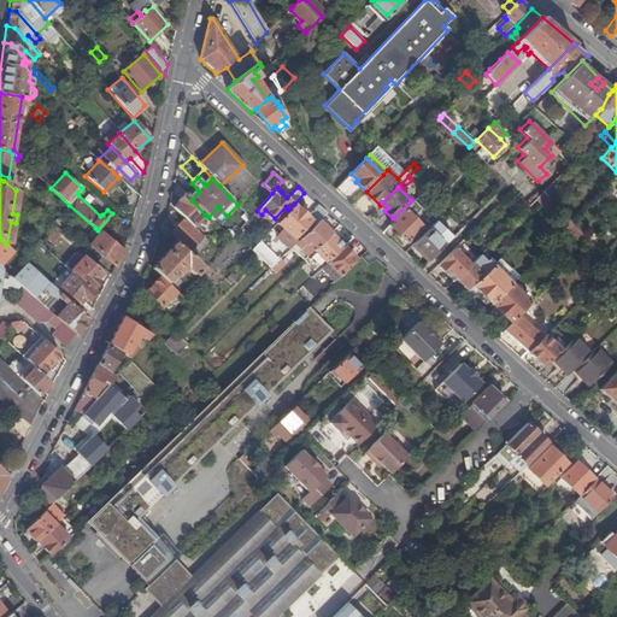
[(189,198),(192,200),(199,192),(198,191),(189,198)]
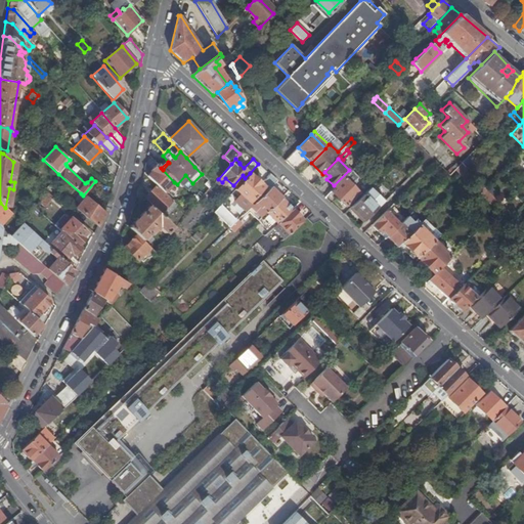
[(471,173),(462,163),(455,169),(465,179),(466,178),(471,173)]
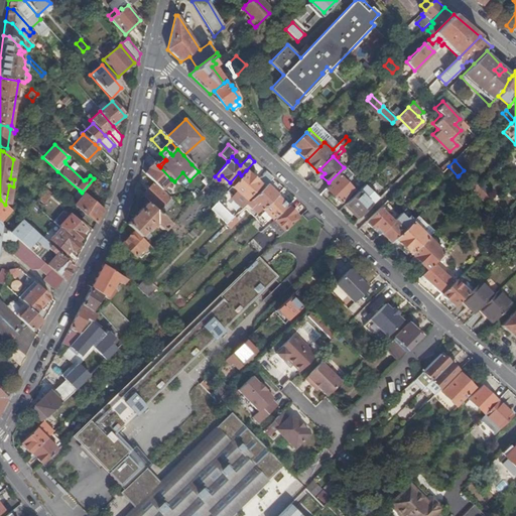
[(149,169),(144,173),(153,182),(161,189),(171,179),(160,167),(158,165),(154,161),(148,168),(149,169)]
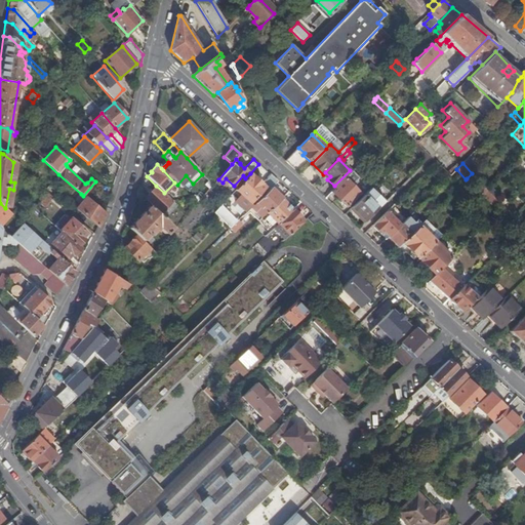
[(264,194),(271,188),(277,182),(270,174),(263,180),(258,176),(255,179),(250,173),(245,178),(235,190),(241,195),(238,198),(246,206),(251,201),(260,191),(264,194)]
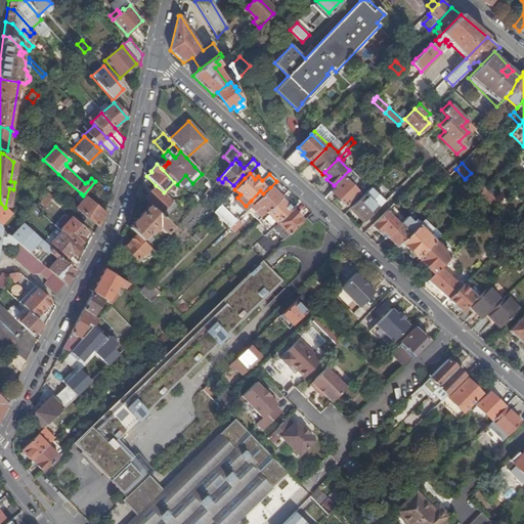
[(486,189),(471,173),(466,178),(482,194),(486,189)]
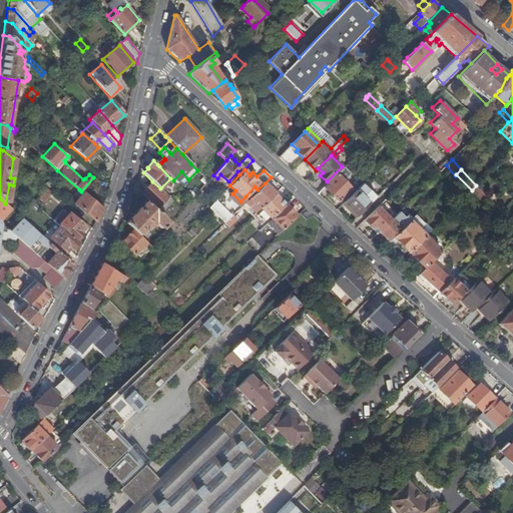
[(340,171),(324,187),(331,193),(333,195),(339,202),(354,188),(345,180),(342,176),(343,174),(340,171)]
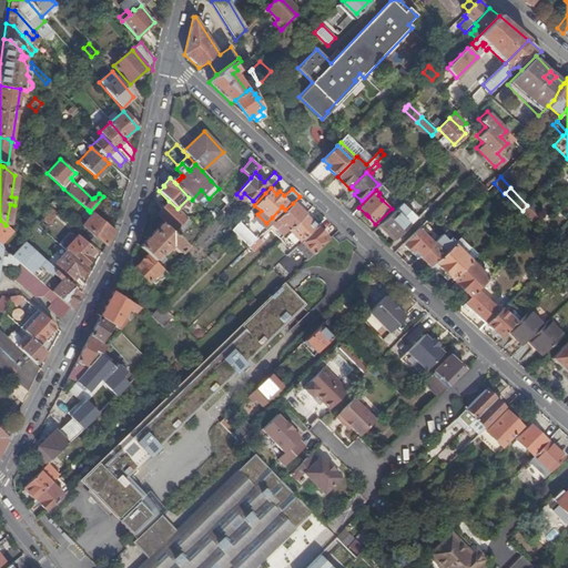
[(53,200),(49,205),(51,209),(56,212),(59,215),(64,209),(53,200)]
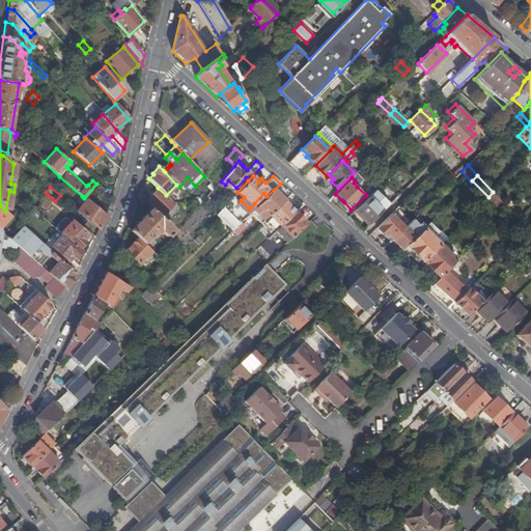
[(152,207),(151,210),(169,226),(172,223),(168,218),(178,207),(166,195),(158,188),(145,200),(152,207)]
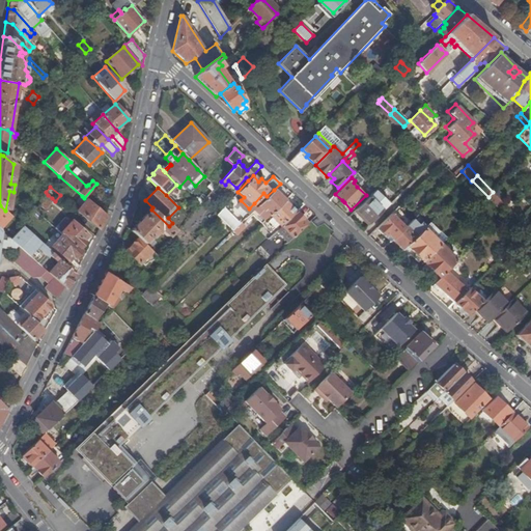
[(269,216),(285,200),(274,190),(267,196),(257,206),(253,210),(263,221),(269,216)]
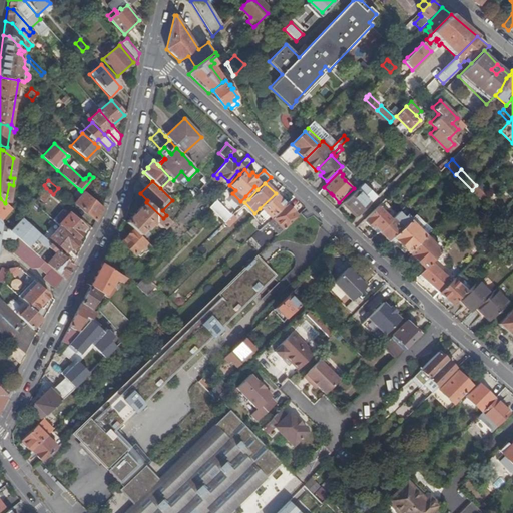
[(344,202),(357,215),(376,197),(363,184),(344,202)]
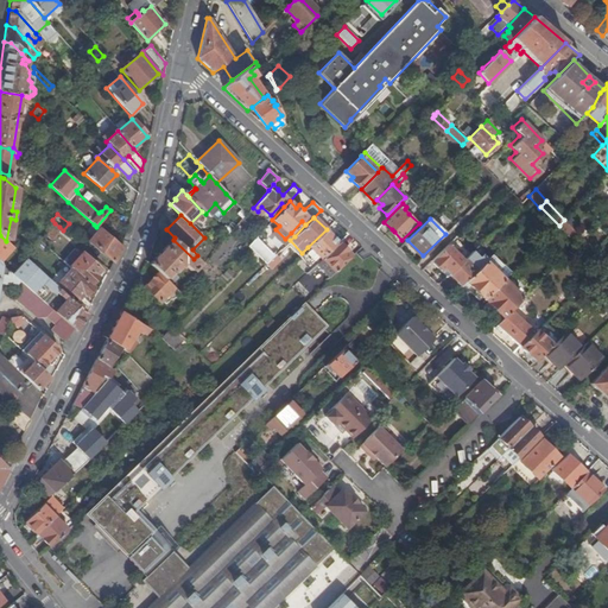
[(582,239),(564,220),(559,226),(577,245),(582,239)]
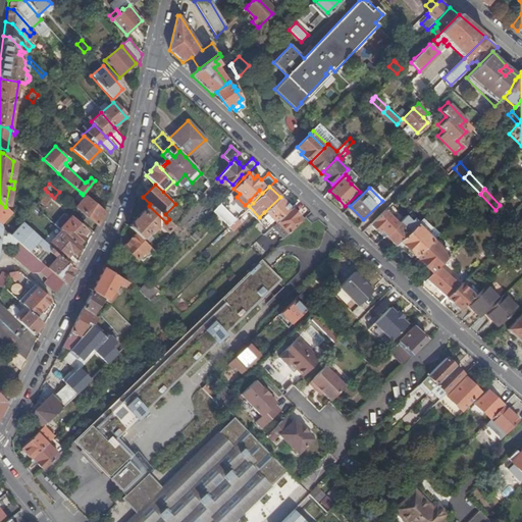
[(51,195),(47,192),(39,201),(43,205),(51,195)]
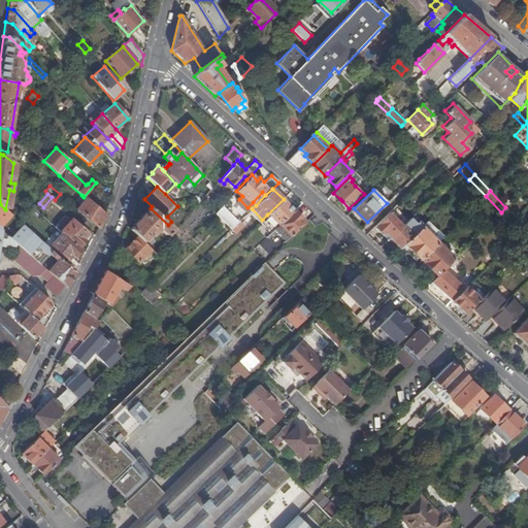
[(98,227),(104,215),(84,197),(81,195),(77,200),(81,204),(77,209),(98,227)]
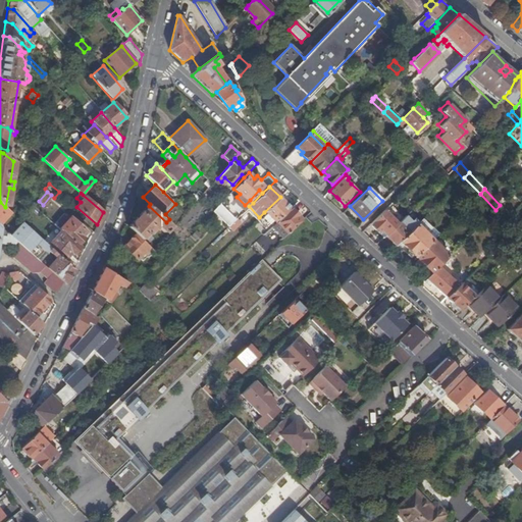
[(501,204),(505,200),(500,195),(496,199),(501,204)]
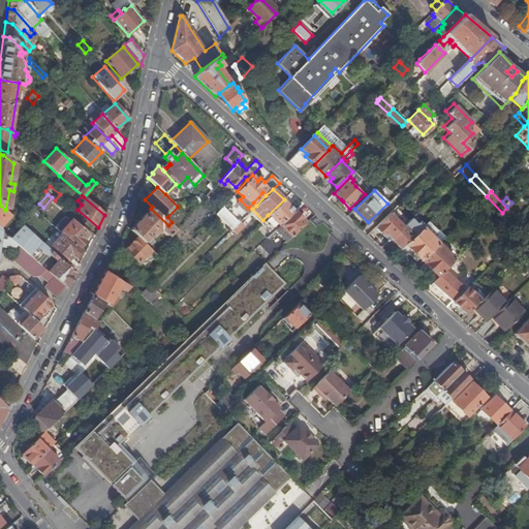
[(248,213),(252,209),(256,206),(253,203),(248,208),(240,199),(237,203),(248,213)]
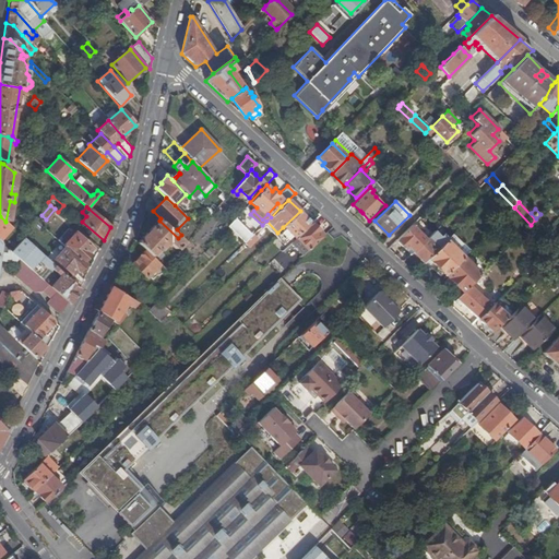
[(295,239),(311,223),(300,211),(283,227),(295,239)]
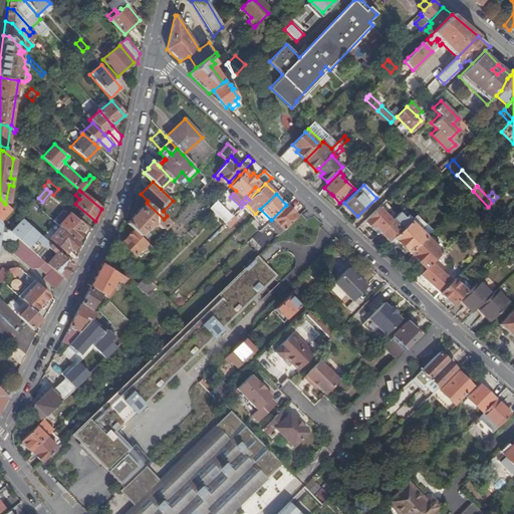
[(0,199),(0,221),(10,209),(5,204),(0,199)]
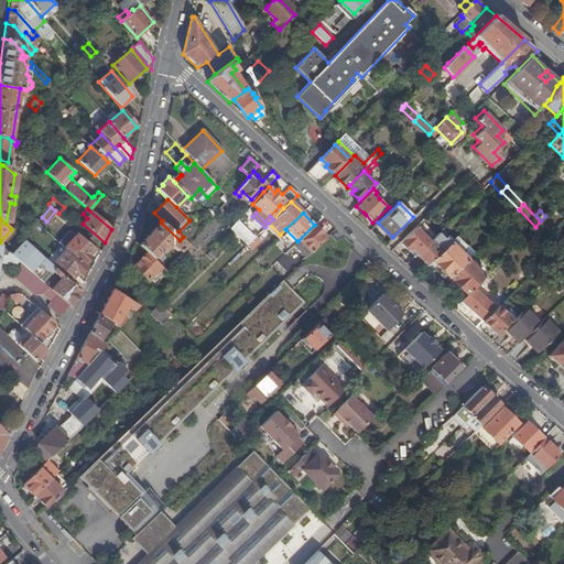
[(183,237),(194,225),(190,220),(179,231),(183,237)]
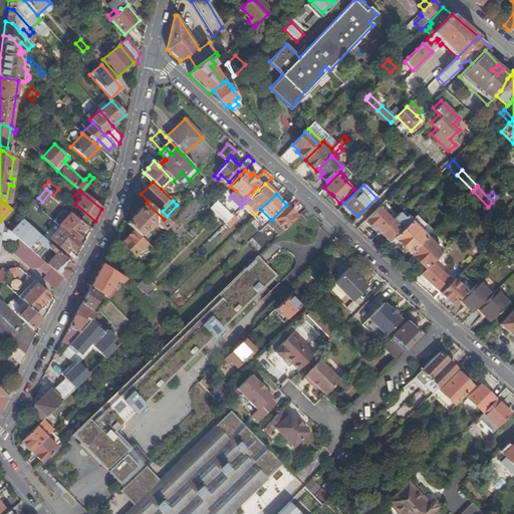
[(210,208),(225,223),(232,216),(216,201),(210,208)]
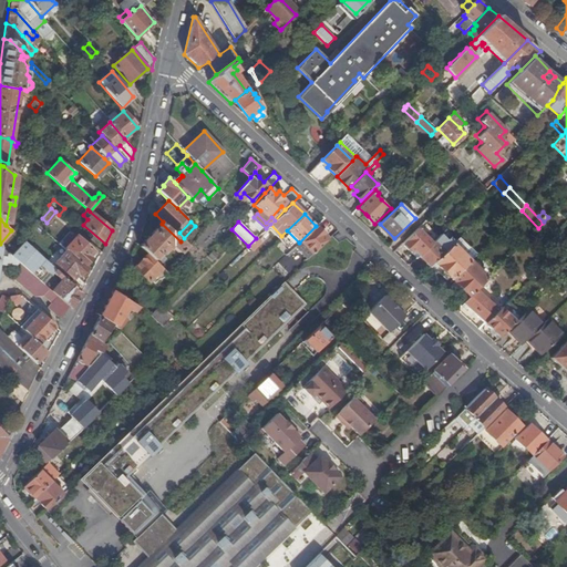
[(555,233),(544,222),(543,223),(538,228),(536,229),(547,240),(555,233)]
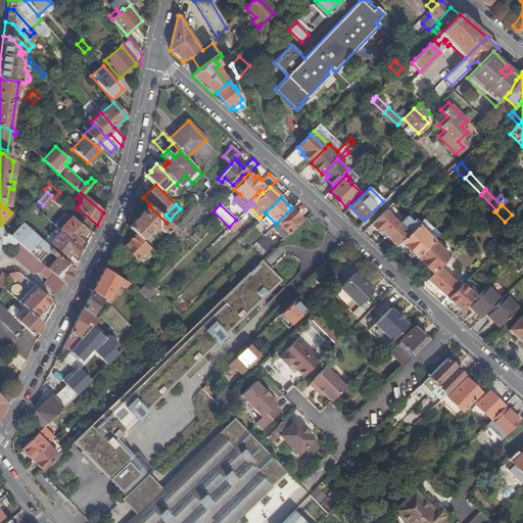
[(148,205),(128,227),(135,234),(141,240),(147,234),(148,234),(157,225),(158,227),(164,233),(170,227),(167,223),(149,206),(148,205)]
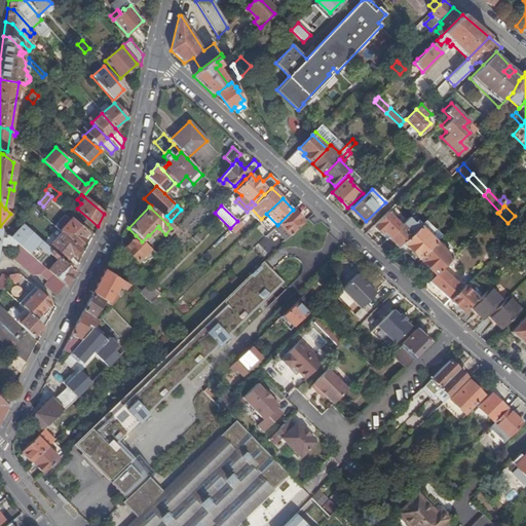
[(247,212),(258,222),(261,219),(251,208),(247,212)]
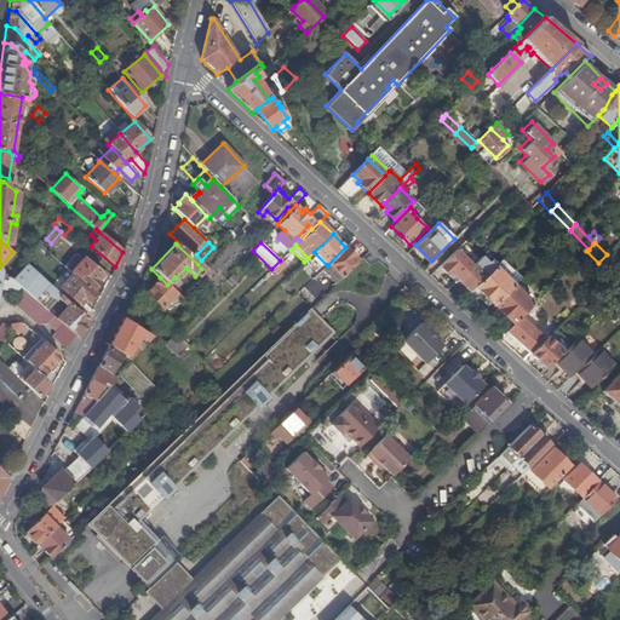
[(415,245),(413,247),(430,263),(431,260),(415,245)]
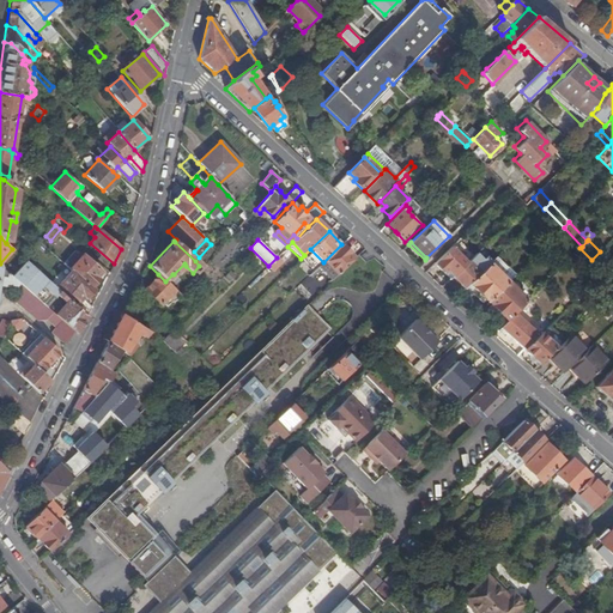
[(320,266),(332,279),(353,259),(349,254),(350,253),(341,244),(323,262),(320,266)]
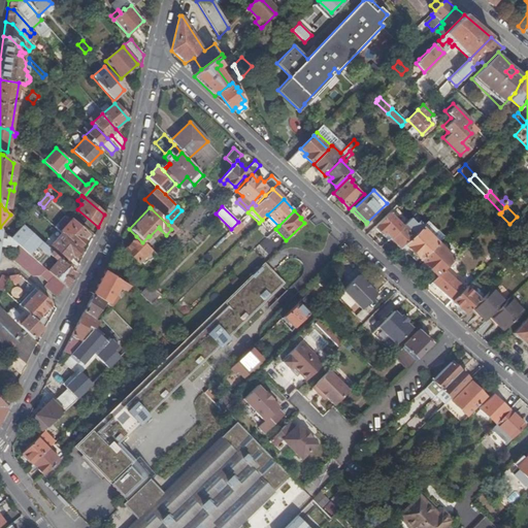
[(385,233),(390,238),(403,226),(390,212),(374,227),(383,235),(385,233)]
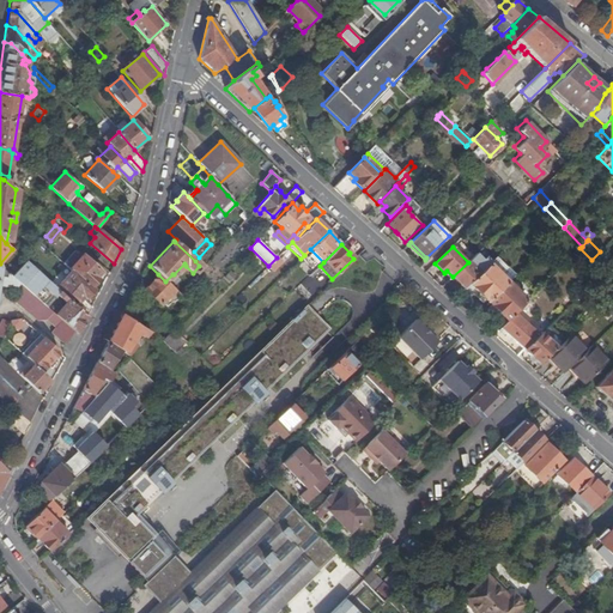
[(314,272),(320,266),(323,262),(310,249),(304,255),(301,259),(314,272)]
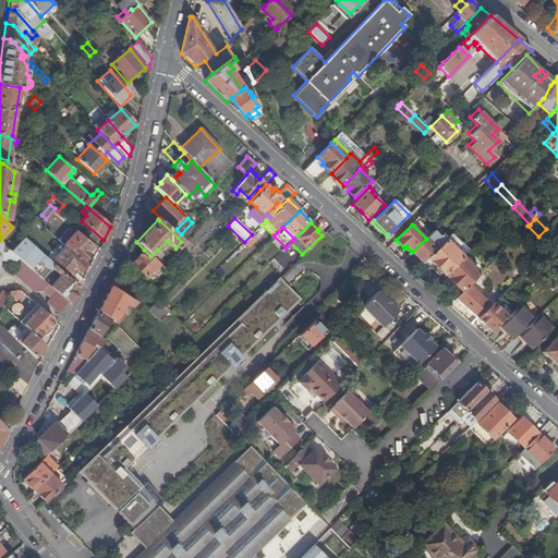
[(65,246),(83,262),(89,254),(87,252),(91,246),(72,229),(68,229),(58,240),(65,246)]
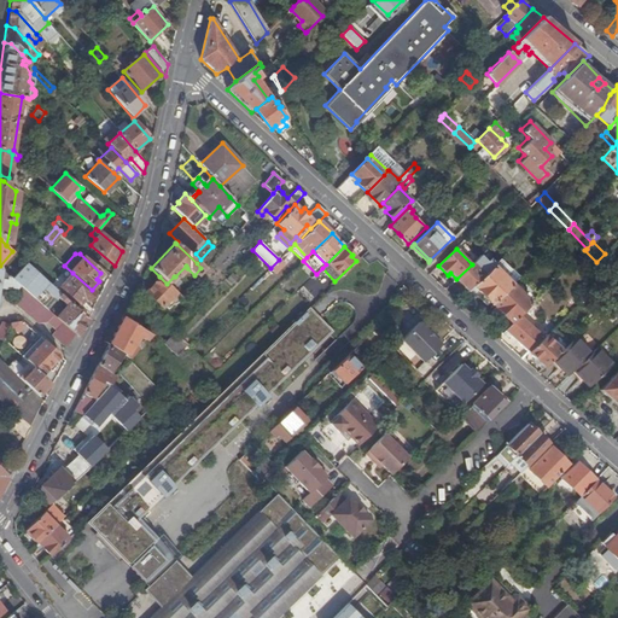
[(473,285),(493,304),(512,284),(505,277),(512,269),(500,258),(493,267),(490,269),(484,274),(473,285)]
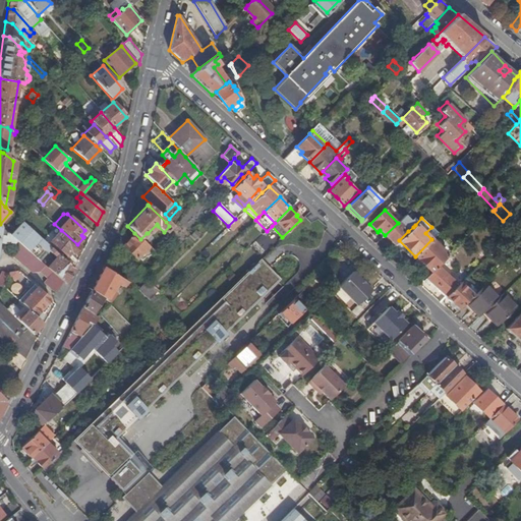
[(22,222),(10,235),(29,251),(39,240),(43,243),(40,246),(47,252),(49,251),(56,257),(47,268),(64,283),(66,284),(73,269),(63,259),(22,222)]
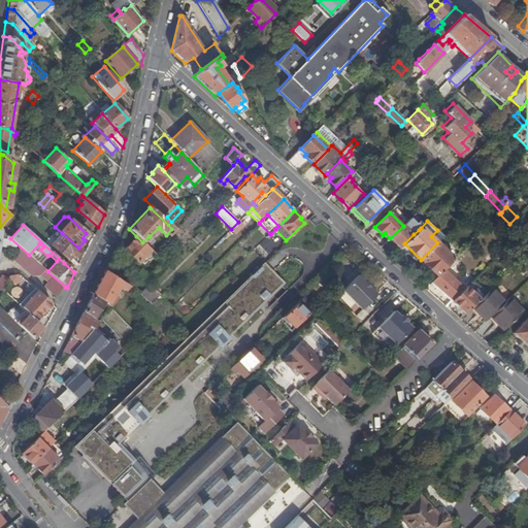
[(390,238),(400,249),(404,243),(414,234),(404,225),(403,226),(390,238)]
